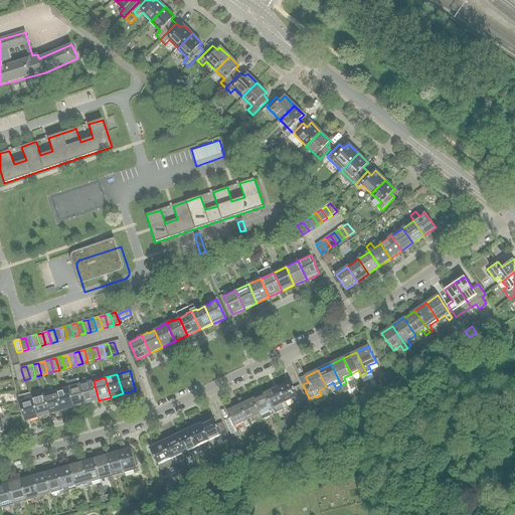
[(300,385),(295,388),(291,380),(278,386),(286,402),(298,397),(300,402),(307,399),(300,385)]
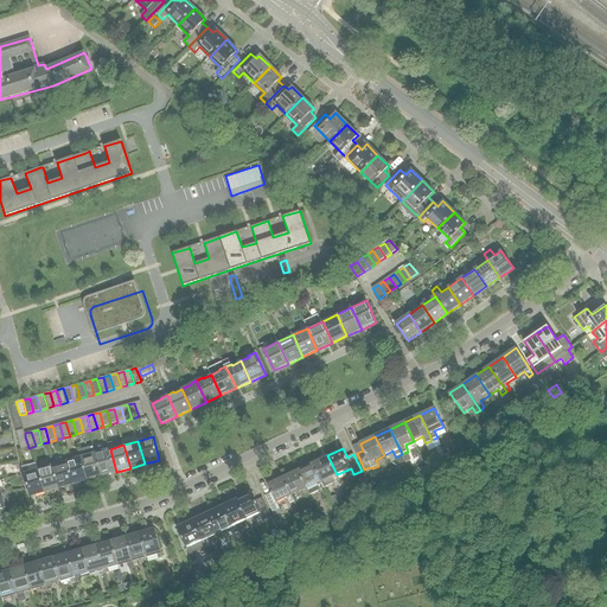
[(110,449),(95,453),(102,477),(116,472),(110,449)]
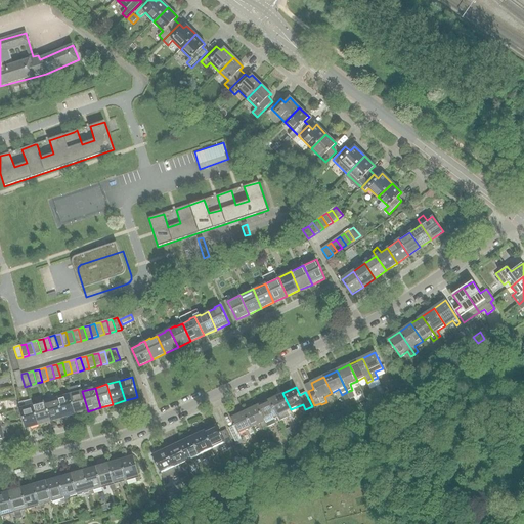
[(82,391),(70,394),(76,415),(88,411),(82,391)]
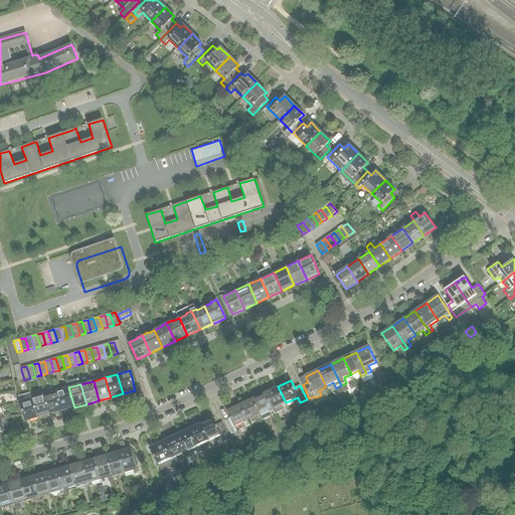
[(278,386),(266,392),(273,408),(274,408),(282,404),(285,409),(288,408),(289,407),(286,402),(278,386)]
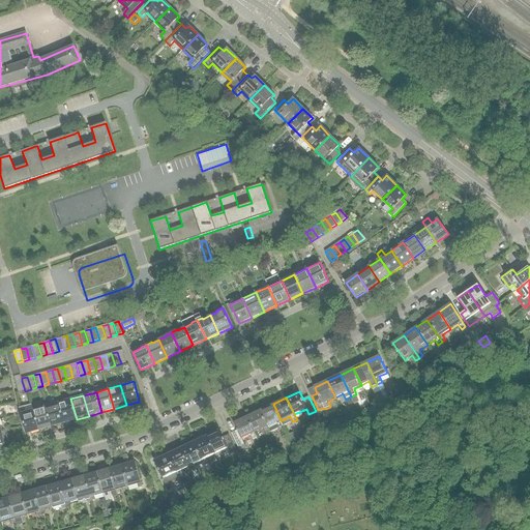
[(70,399),(58,403),(64,422),(77,419),(70,399)]
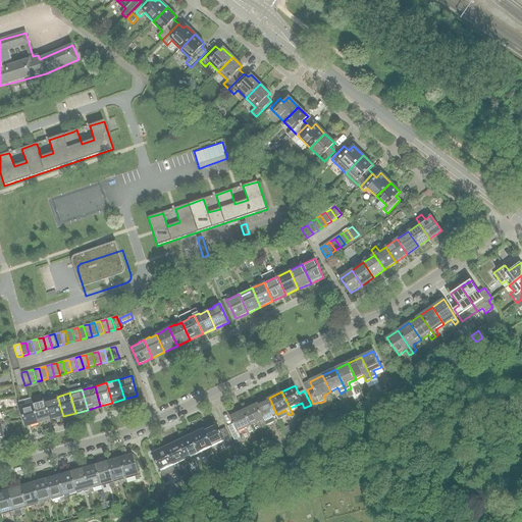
[(57,397),(45,400),(51,420),(63,416),(57,397)]
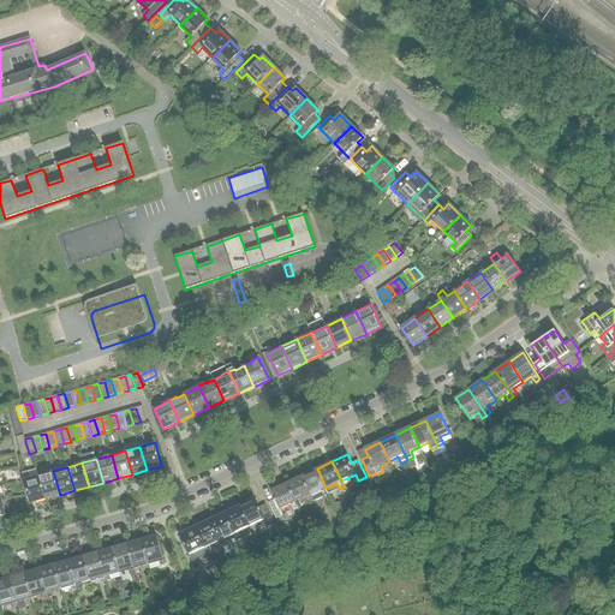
[(317,469),(302,477),(310,495),(311,495),(321,490),(324,496),(329,494),(327,488),(326,488),(317,469)]
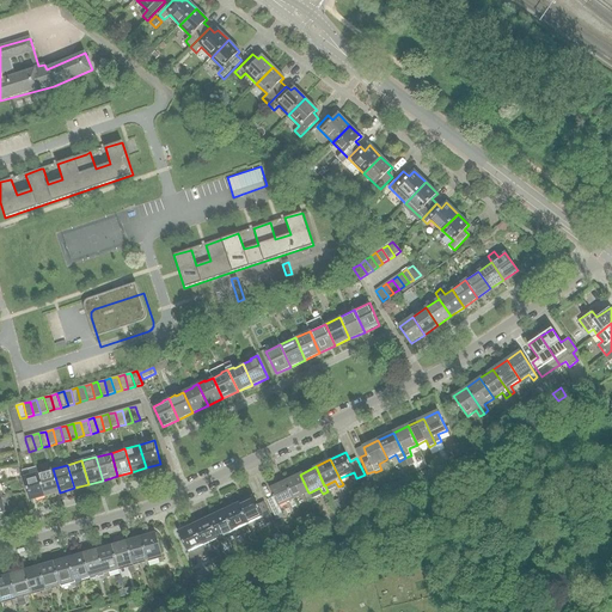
[(53,469),(38,473),(46,496),(60,493),(53,469)]
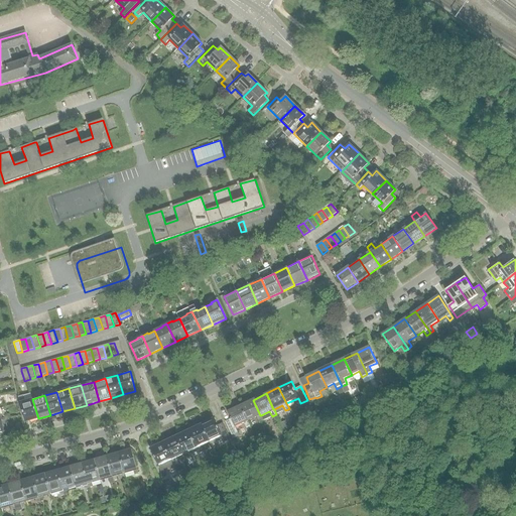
[(19,397),(20,402),(26,422),(38,418),(32,399),(25,401),(23,396),(19,397)]
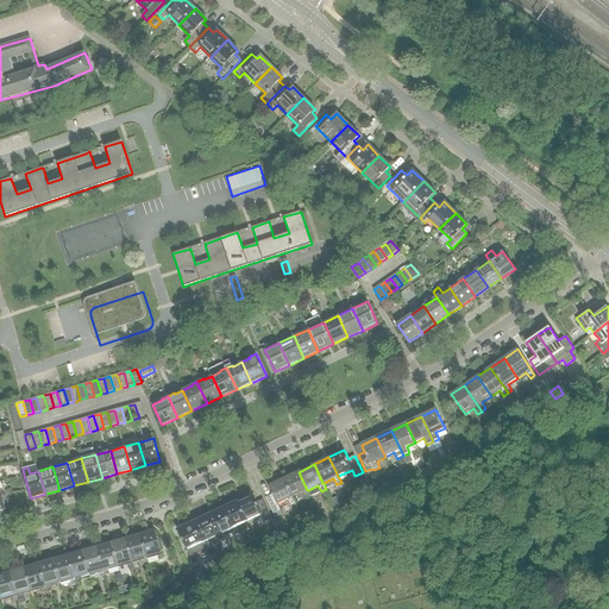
[(299,472),(283,479),(293,497),(303,493),(306,498),(312,496),(308,490),(307,490),(299,472)]
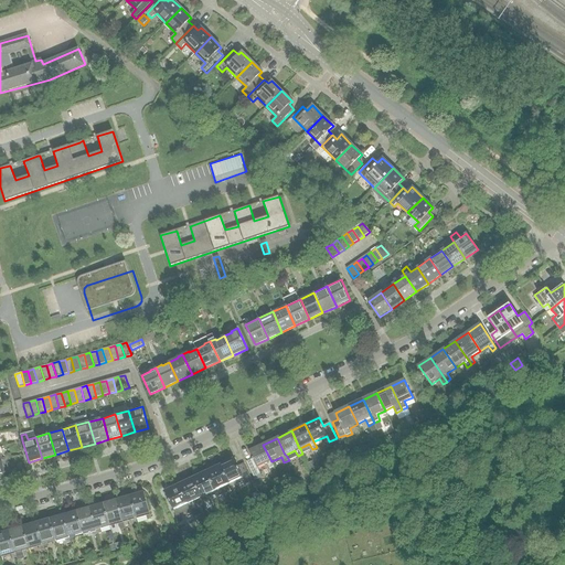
[(275,467),(272,461),(263,445),(249,451),(253,459),(247,461),(254,477),(260,473),(258,468),(267,464),(270,469),(275,467)]
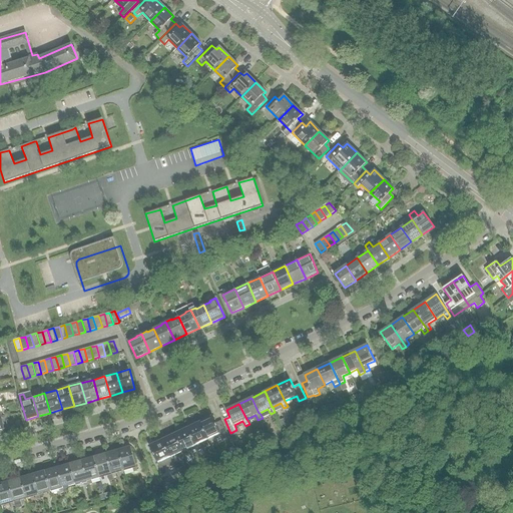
[(213,416),(200,422),(208,440),(211,445),(215,443),(213,438),(221,434),(224,439),(229,437),(222,420),(216,423),(213,416)]
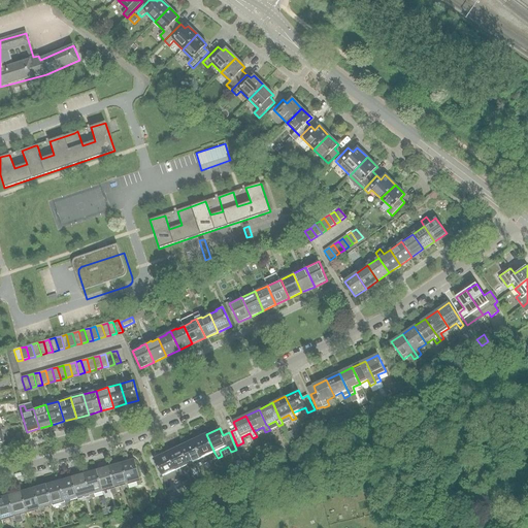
[(288,432),(281,435),(285,443),(292,439),(288,432)]
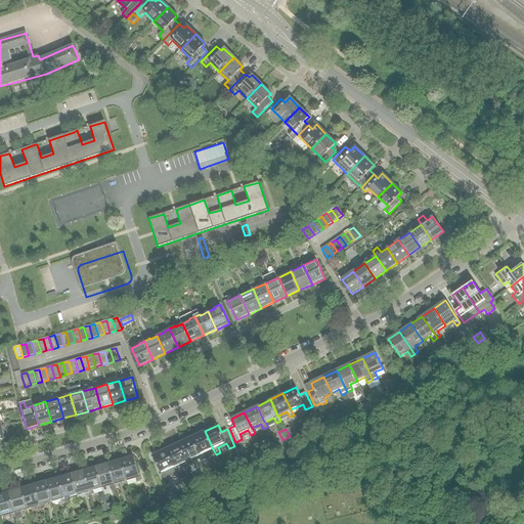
[(205,431),(191,437),(201,455),(204,461),(208,459),(205,453),(213,449),(205,431)]
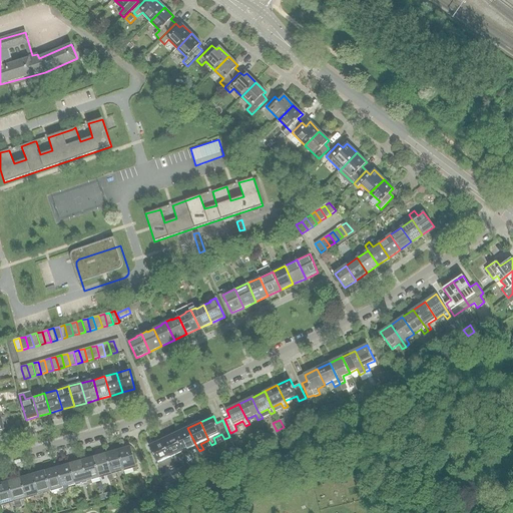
[(187,428),(175,434),(183,452),(186,457),(190,455),(187,450),(196,446),(187,428)]
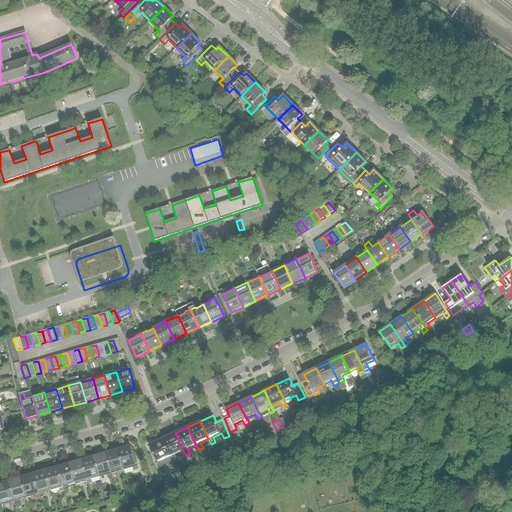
[(175,433),(162,439),(171,457),(173,462),(178,460),(175,455),(183,451),(175,433)]
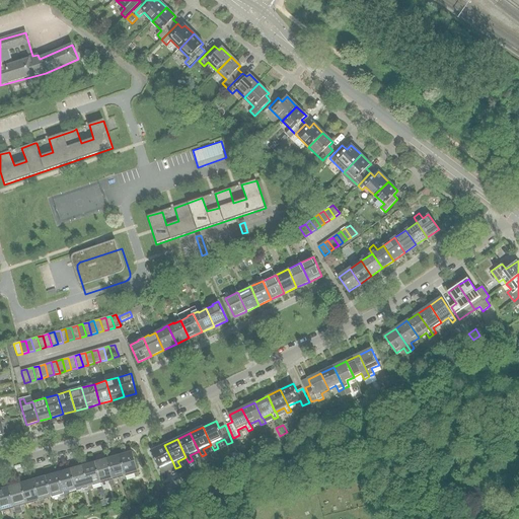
[(165,467),(173,463),(164,445),(151,451),(160,469),(161,469),(163,474),(167,472),(165,467)]
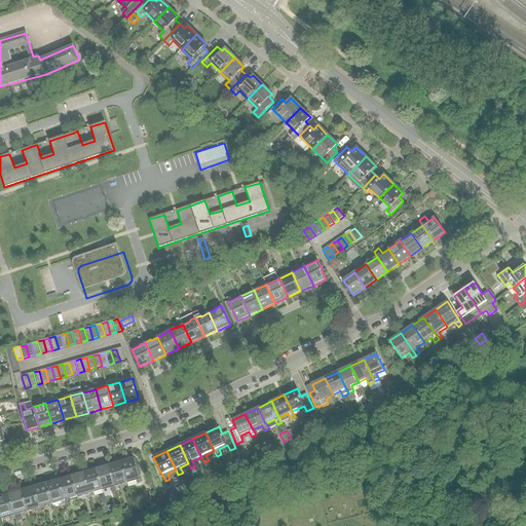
[(135,457),(121,461),(127,481),(136,479),(138,484),(142,483),(135,457)]
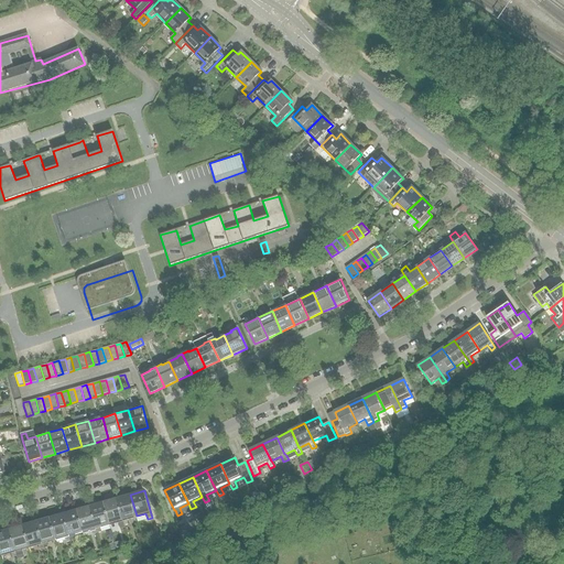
[(130,495),(117,498),(125,525),(128,524),(127,519),(137,516),(130,495)]
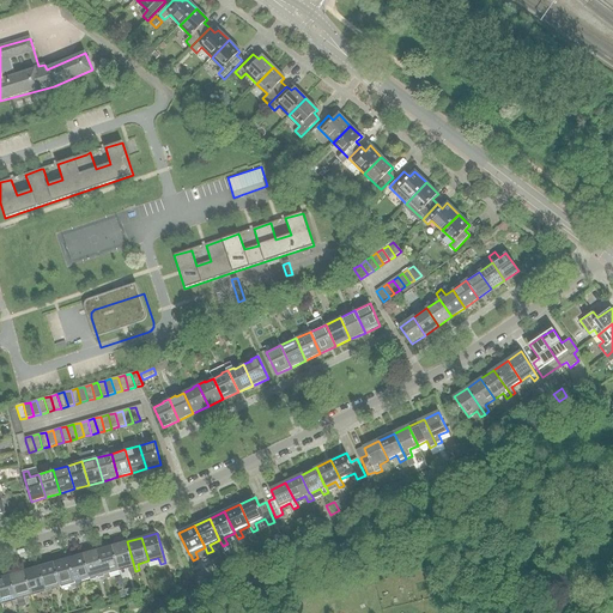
[(113,546),(119,569),(129,566),(132,572),(135,571),(127,541),(113,546)]
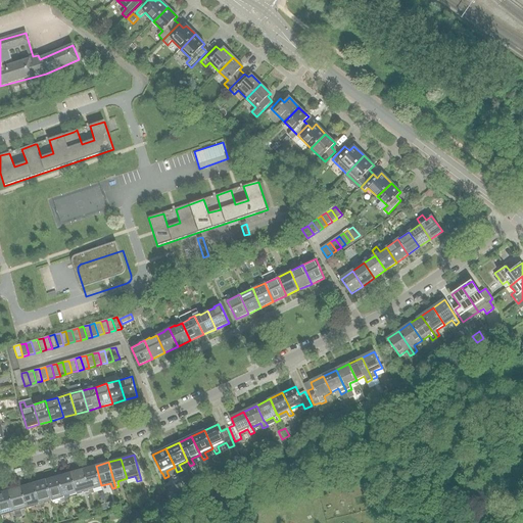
[(83,469),(91,494),(94,493),(93,488),(101,485),(96,466),(83,469)]
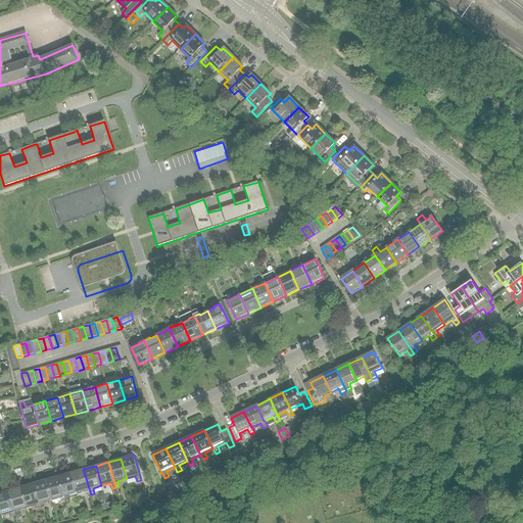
[(70,473),(77,492),(86,490),(87,495),(91,494),(83,469),(70,473)]
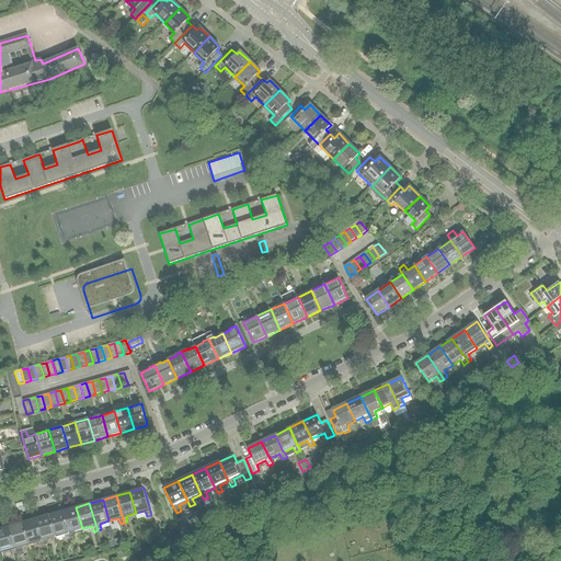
[(63,511),(70,538),(75,537),(72,530),(82,528),(76,507),(63,511)]
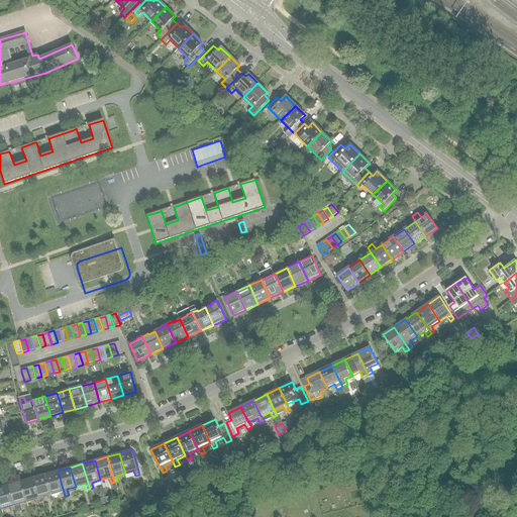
[(45,475),(50,494),(60,492),(62,497),(65,496),(58,471),(45,475)]
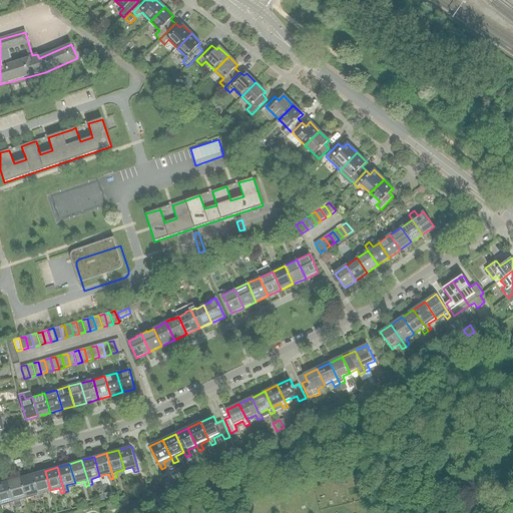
[(42,493),(50,490),(45,471),(33,474),(40,499),(43,498),(42,493)]
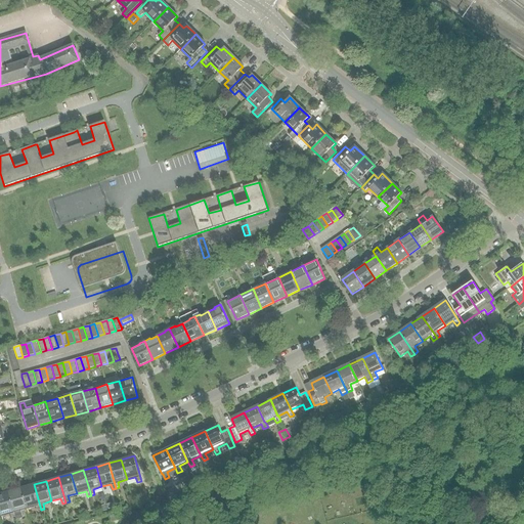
[(34,484),(20,488),(27,508),(36,506),(37,511),(41,510),(34,484)]
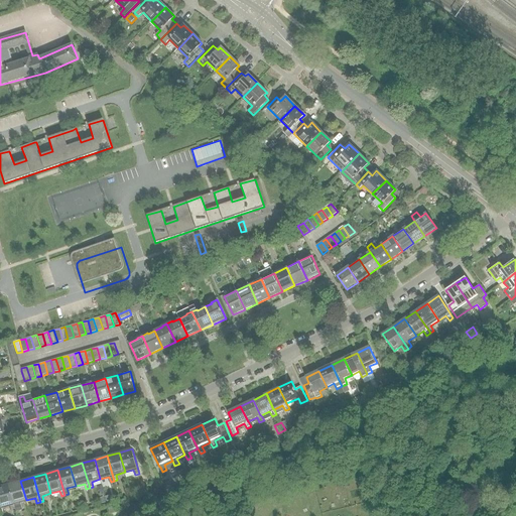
[(20,502),(26,500),(20,481),(8,484),(16,509),(22,507),(20,502)]
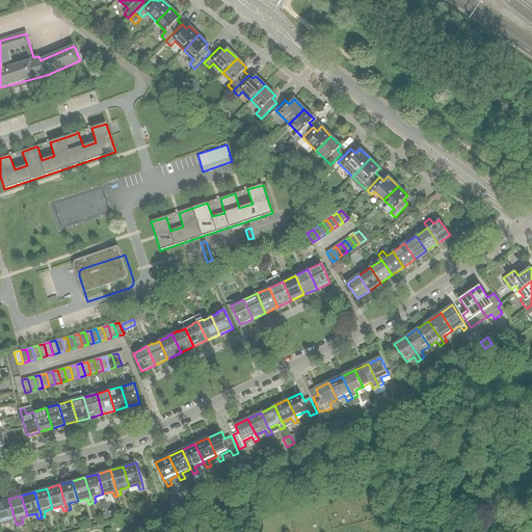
[(12,526),(17,525),(8,499),(0,501),(0,517),(1,523),(10,520),(12,526)]
